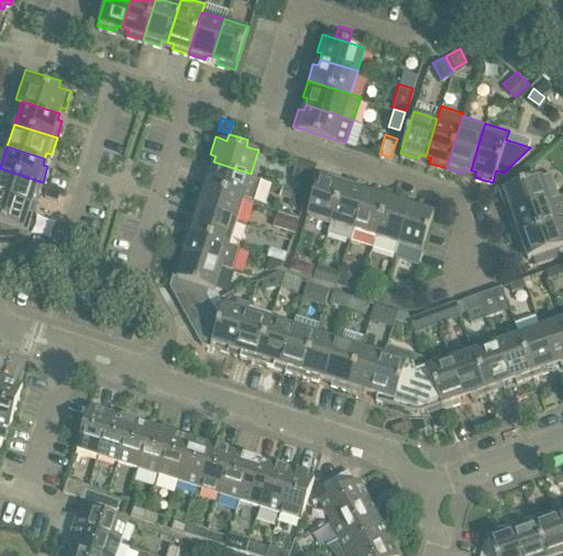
[(301,157),(296,176),(310,180),(316,162),(301,157)]
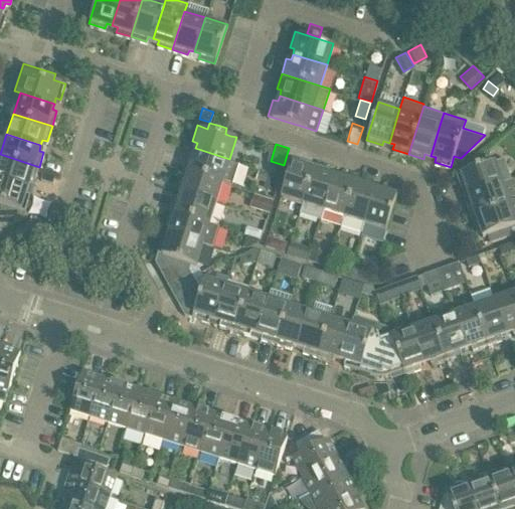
[(184,168),(222,180),(229,159),(195,148),(193,154),(189,152),(184,168)]
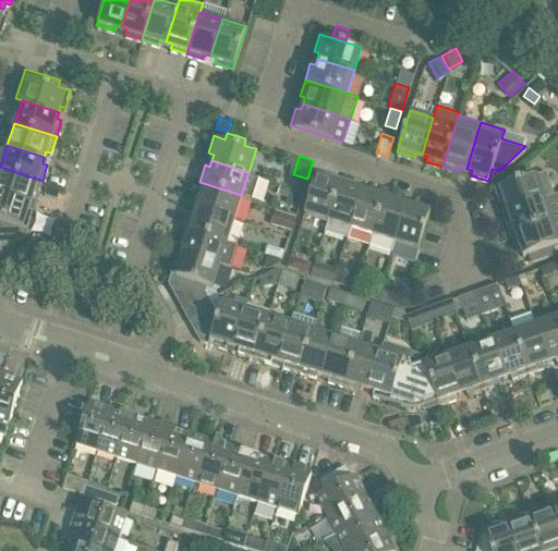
[(43,181),(0,167),(0,191),(31,201),(32,196),(37,197),(43,181)]
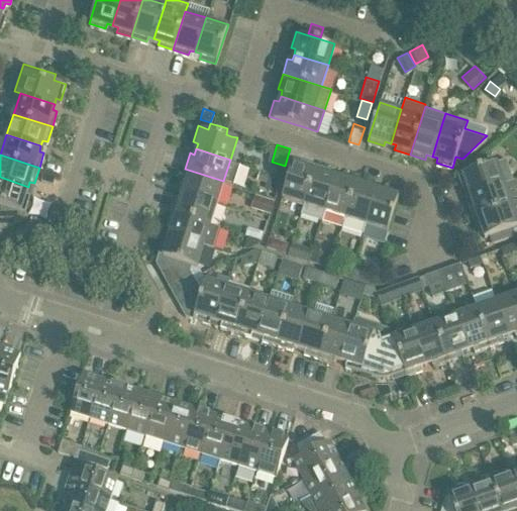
[(507,156),(457,174),(463,190),(469,188),(470,193),(515,177),(515,175),(513,176),(507,156)]
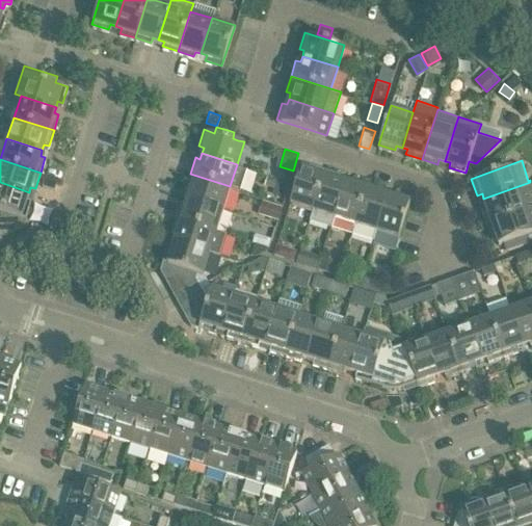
[(313,208),(325,167),(310,162),(309,167),(301,165),(290,201),(313,208)]
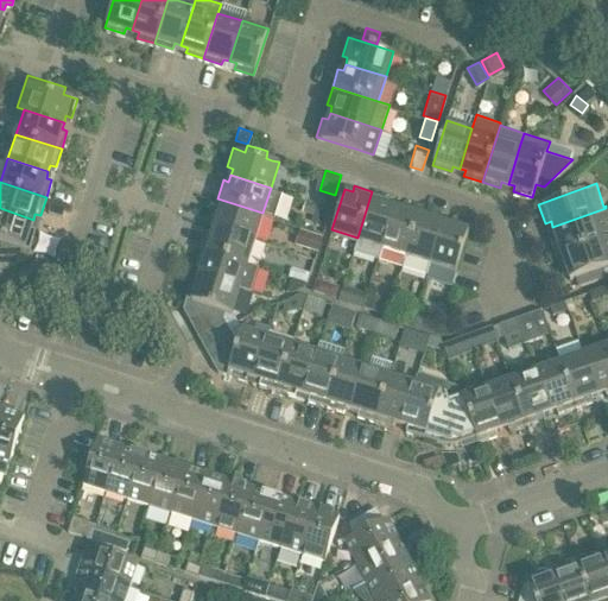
[(372,191),(358,238),(381,245),(394,204),(388,203),(390,197),(372,191)]
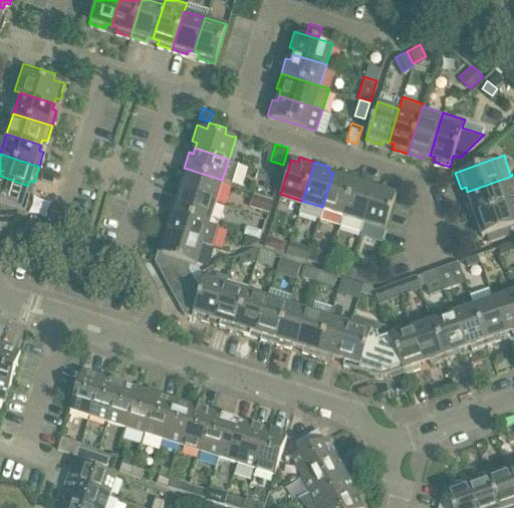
[(222,180),(184,168),(179,183),(184,184),(182,190),(216,200),(222,180)]
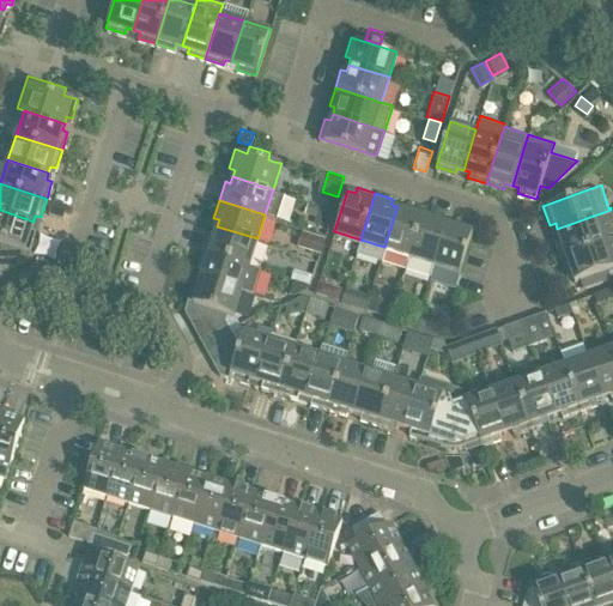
[(406,266),(424,208),(406,202),(405,208),(398,206),(384,247),(381,259),(406,266)]
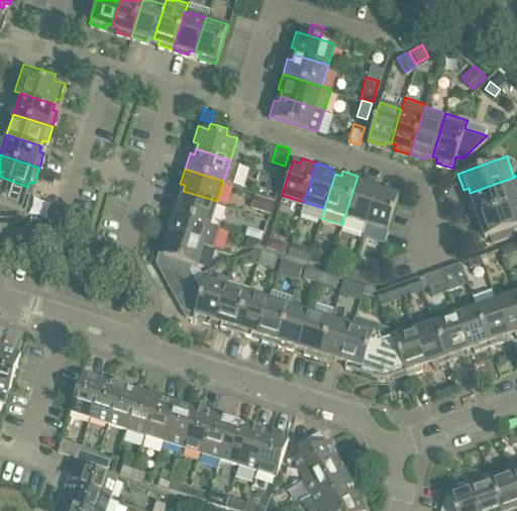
[(271,173),(267,184),(278,188),(282,176),(271,173)]
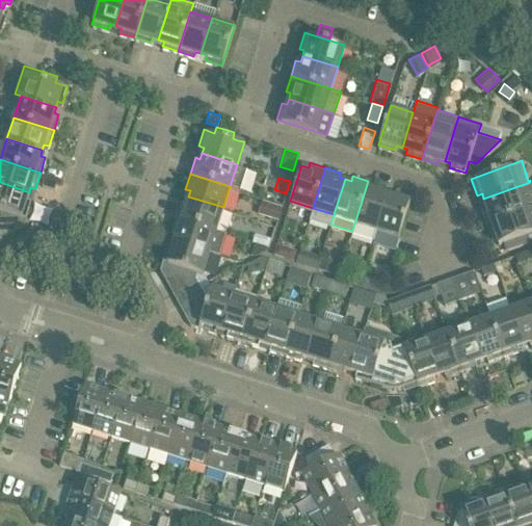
[(368,181),(352,231),(374,238),(377,228),(388,192),(382,191),(383,186),(368,181)]
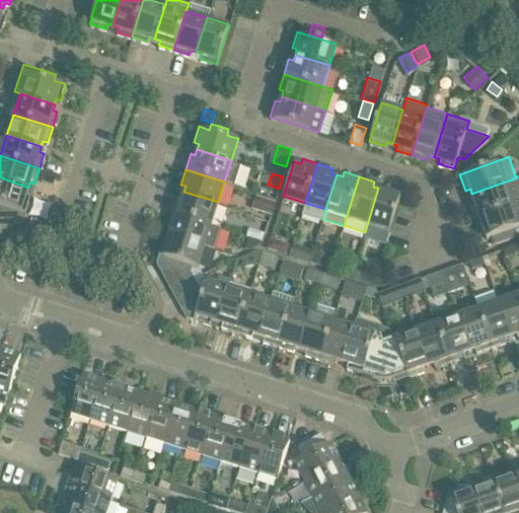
[(0,228),(1,230),(23,219),(30,195),(26,194),(28,188),(0,177),(0,228)]
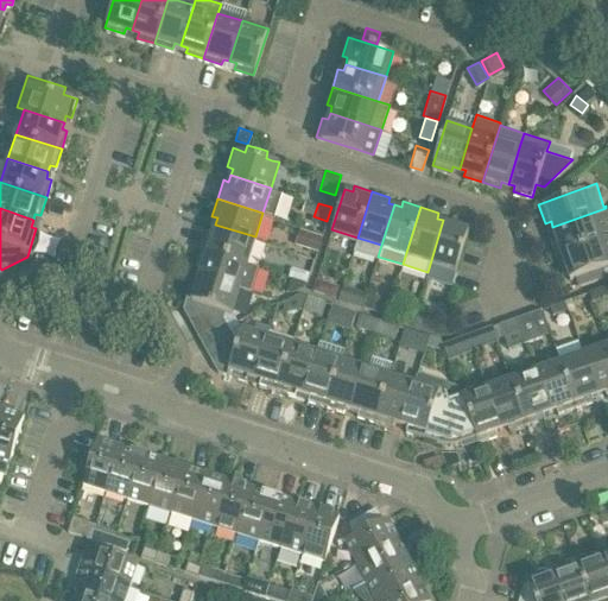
[(607,214),(606,208),(552,227),(555,234),(550,235),(556,253),(607,234),(607,214)]
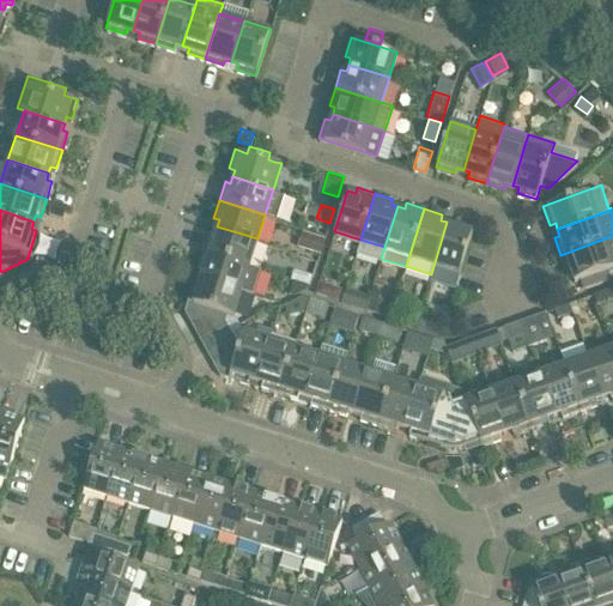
[(460,271),(474,225),(455,219),(454,224),(447,222),(435,262),(460,271)]
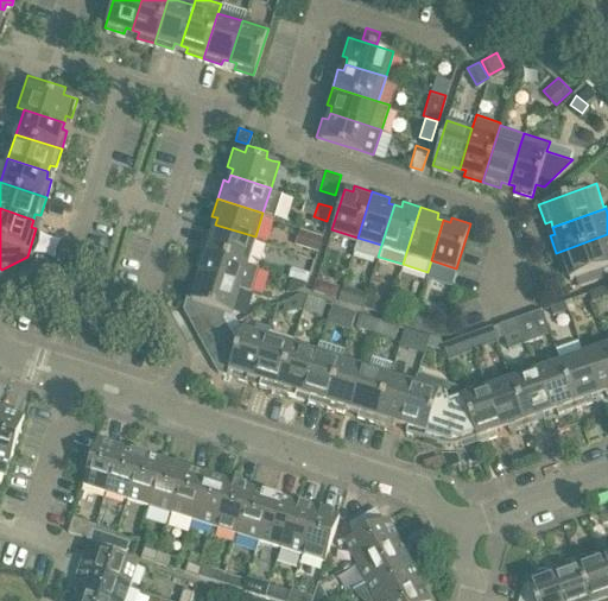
[(255,236),(215,225),(213,231),(208,229),(202,247),(247,261),(255,236)]
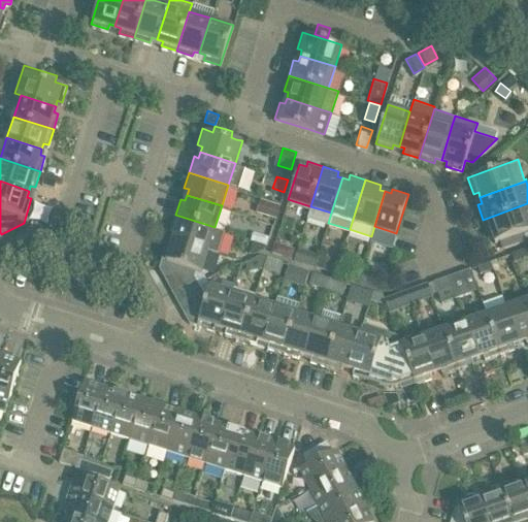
[(527,203),(483,220),(488,235),(493,234),(495,240),(499,239),(502,246),(527,236),(527,203)]
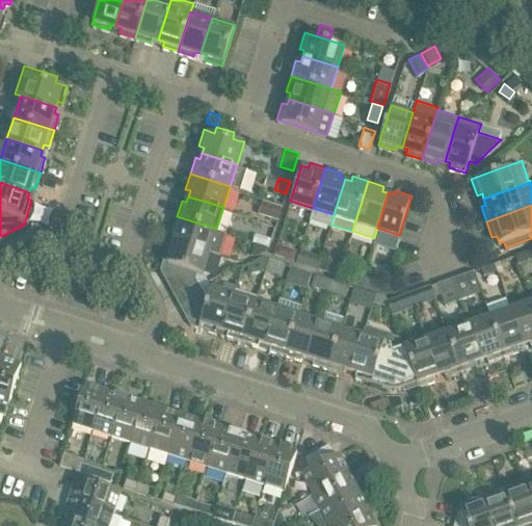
[(224,231),(216,229),(177,216),(171,232),(177,233),(175,239),(210,251),(217,253),(224,231)]
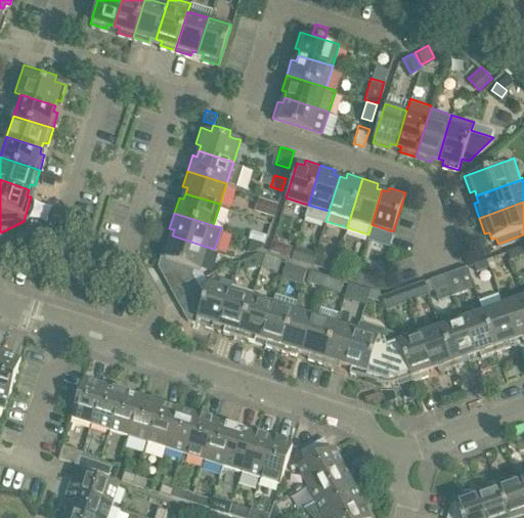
[(252,228),(249,235),(264,241),(267,233),(252,228)]
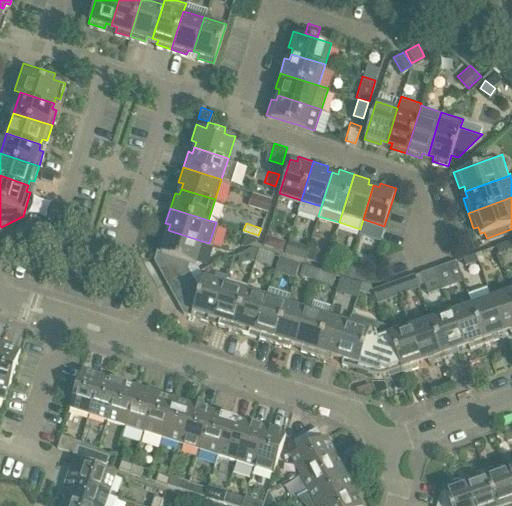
[(195,262),(202,241),(168,230),(166,235),(162,234),(154,257),(166,280),(190,267),(188,264),(189,260),(195,262)]
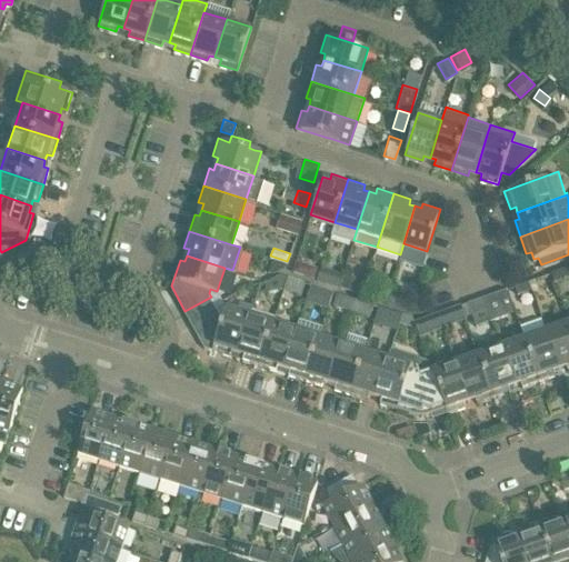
[(310,264),(297,261),(295,269),(307,273),(310,264)]
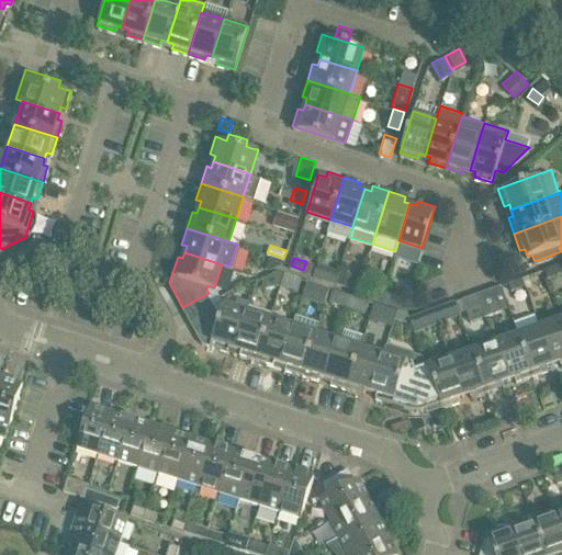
[(549,276),(561,271),(561,260),(544,267),(549,276)]
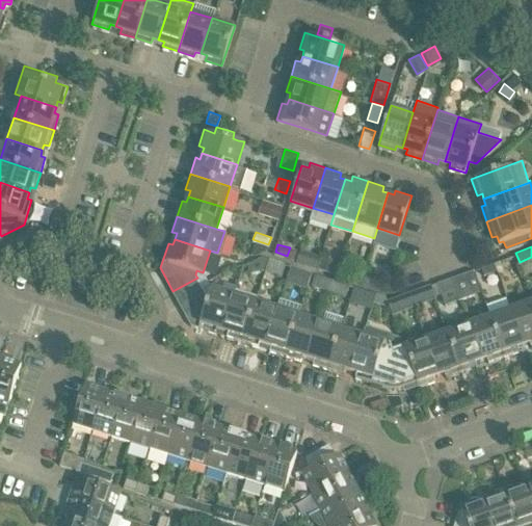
[(310,250),(301,247),(298,259),(306,262),(310,250)]
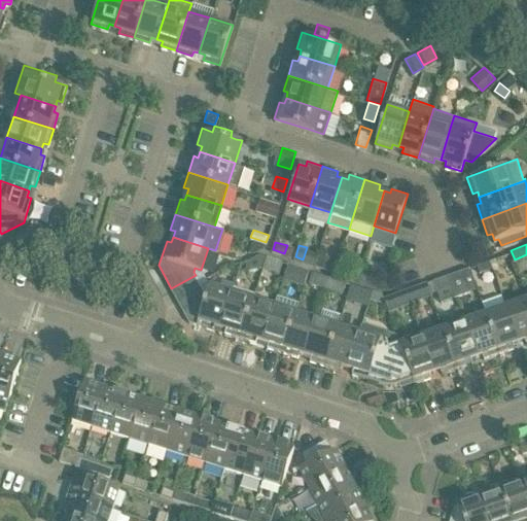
[(262,266),(264,263),(266,254),(259,252),(248,258),(245,270),(262,266)]
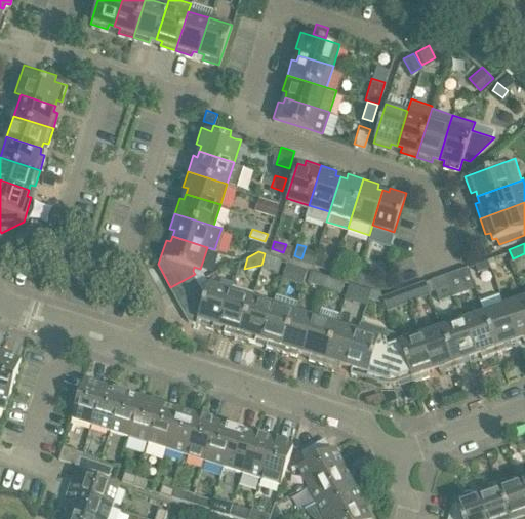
[(261,265),(278,271),(281,258),(265,253),(263,262),(261,265)]
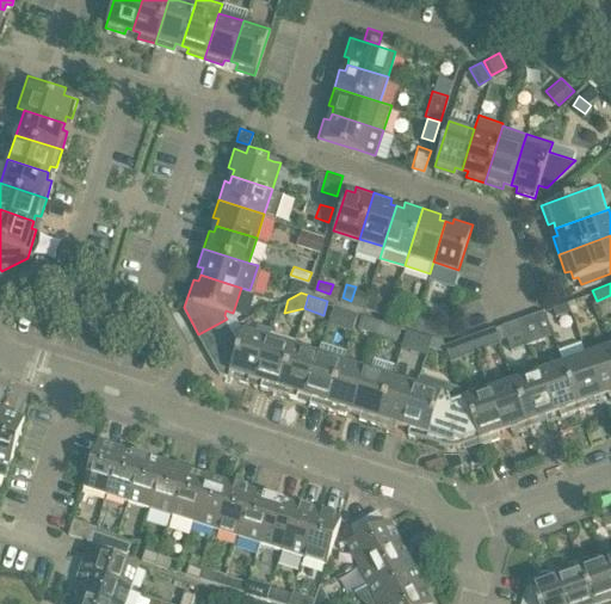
[(394,300),(382,295),(377,309),(390,313),(394,300)]
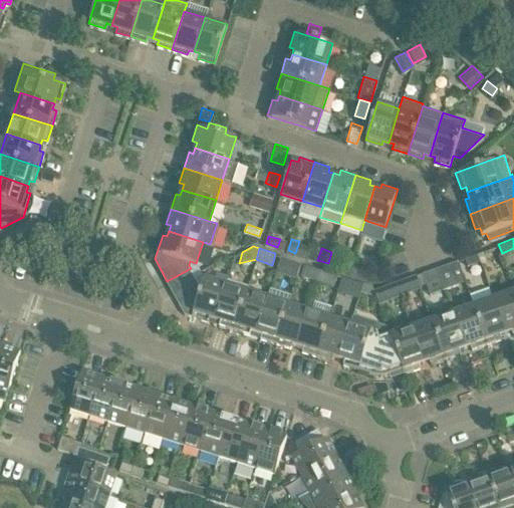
[(471,254),(465,256),(469,265),(480,261),(477,252),(471,254)]
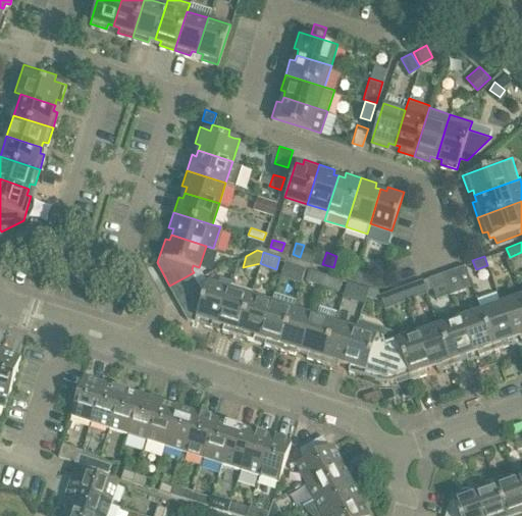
[(301,280),(303,273),(306,265),(284,259),(279,273),(301,280)]
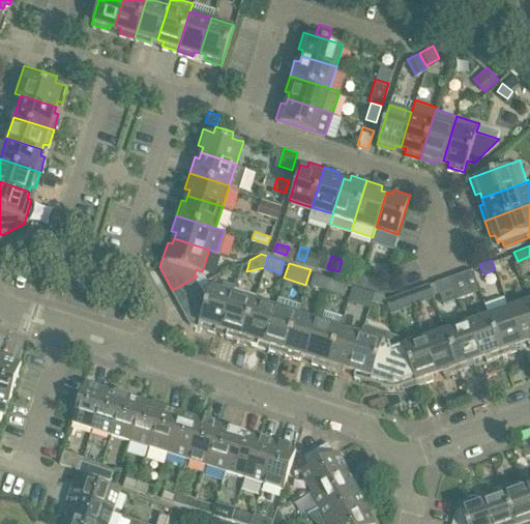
[(353,263),(349,274),(359,279),(363,266),(353,263)]
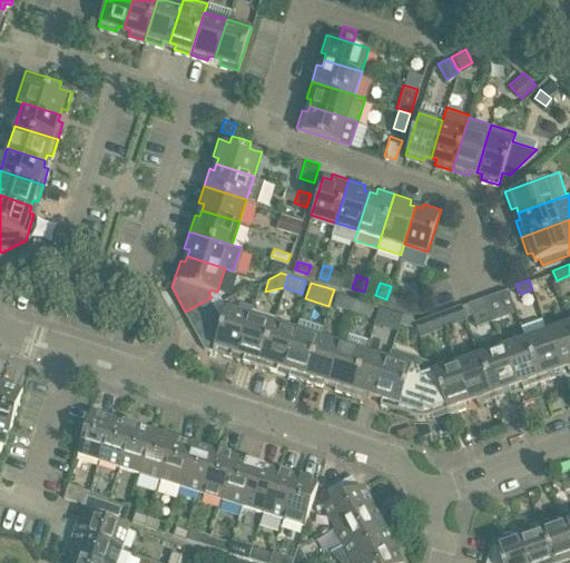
[(414,296),(390,288),(386,299),(411,307),(414,296)]
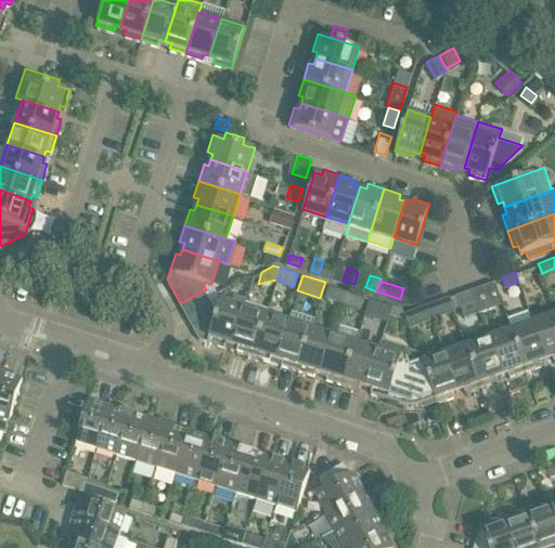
[(495,303),(488,282),(472,287),(479,310),(495,303)]
